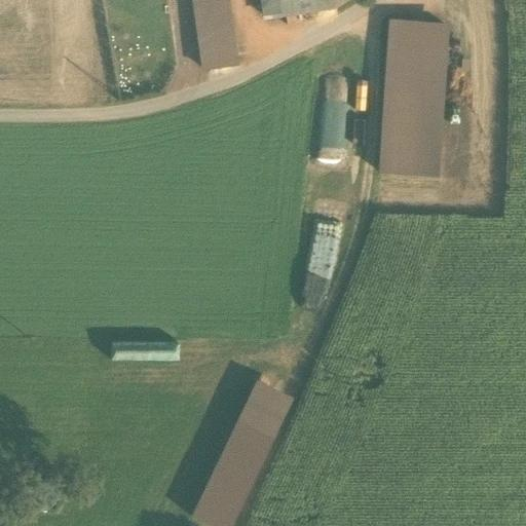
[(194,0),(196,11),(204,71),(236,66),(226,0),(194,0)]
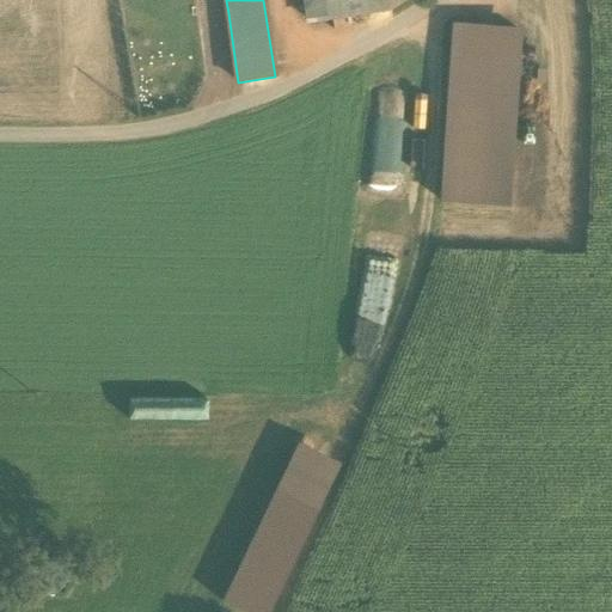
[(304,0),(307,23),(330,19),(326,0),(304,0)]
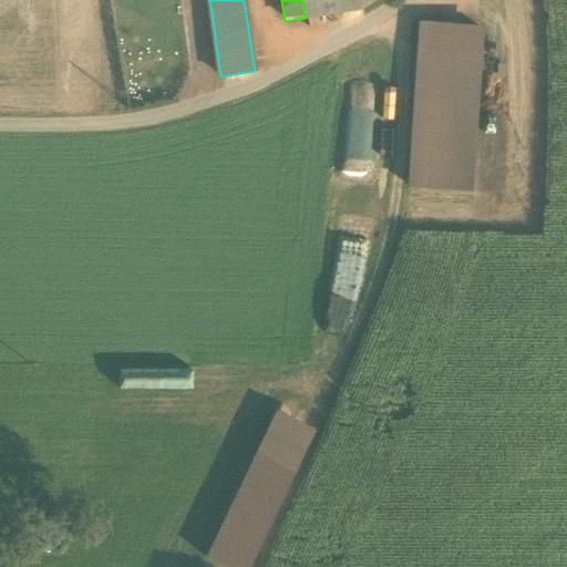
[(302,0),(306,18),(358,9),(357,0),(302,0)]
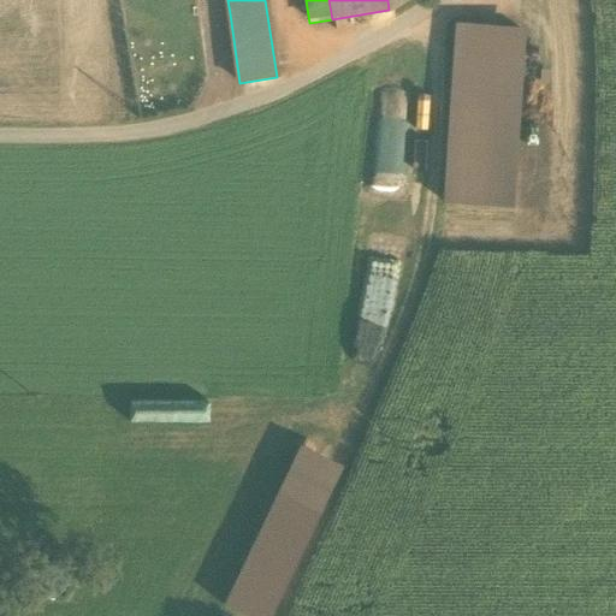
[(388,0),(389,10),(406,0),(388,0)]
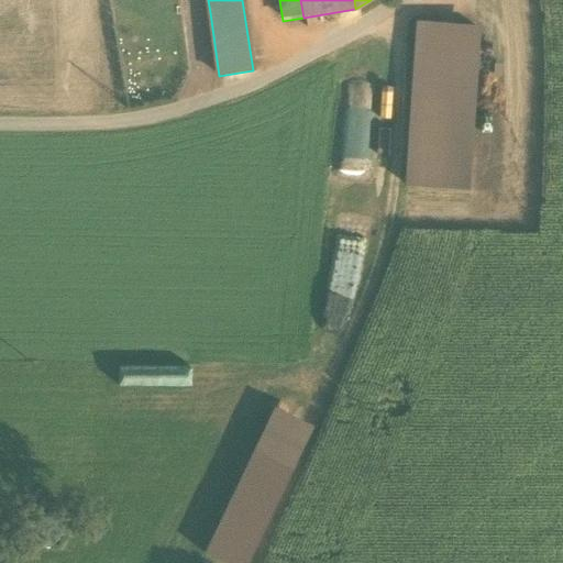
[(406,186),(468,189),(479,25),(416,21),(406,186)]
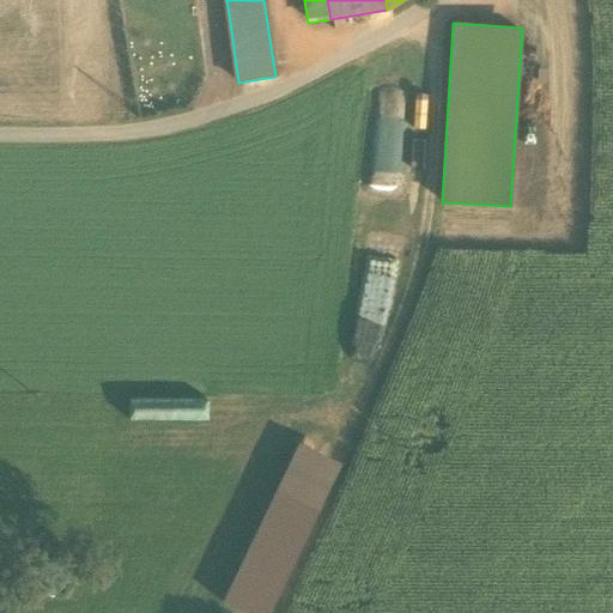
[(271,612),(322,511),(278,490),(223,601),(247,612),(271,612)]
